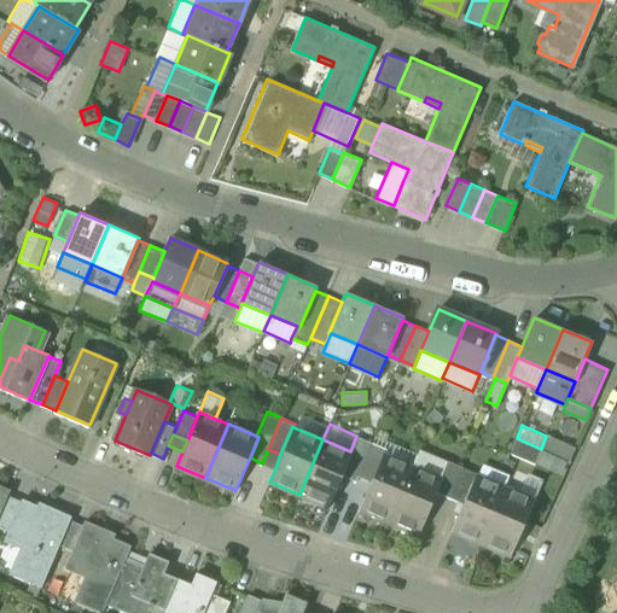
[(385,456),(412,467),(418,453),(376,435),(372,443),(388,449),(385,456)]
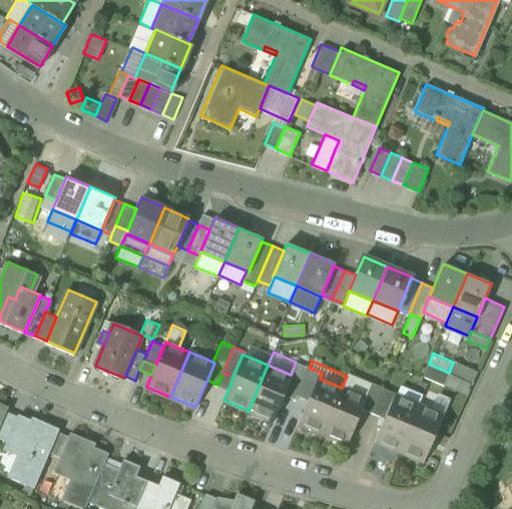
[(296,399),(298,395),(309,368),(296,362),(291,375),(293,375),(286,394),(296,399)]
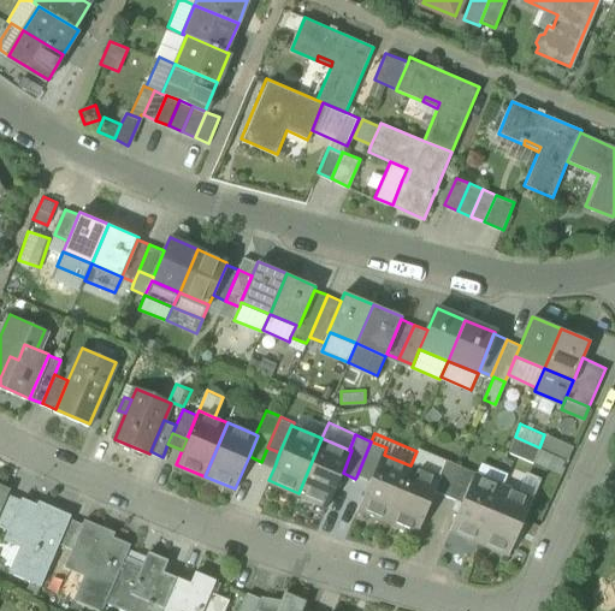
[(544,434),(539,448),(568,460),(574,446),(544,434)]
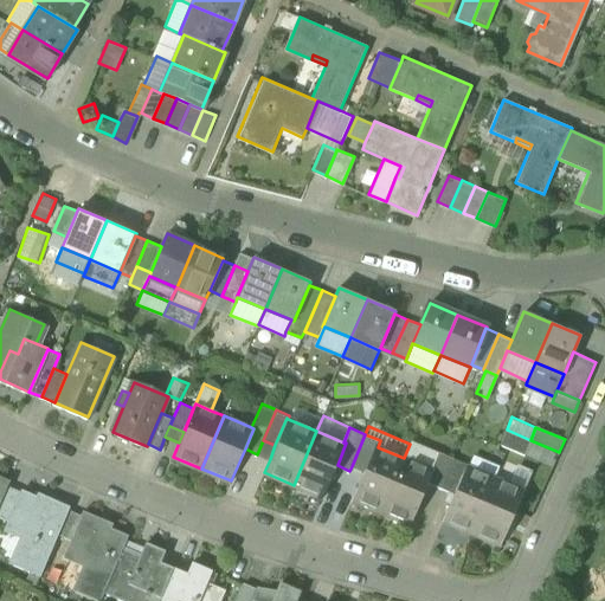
[(501,443),(525,453),(531,440),(507,430),(501,443)]
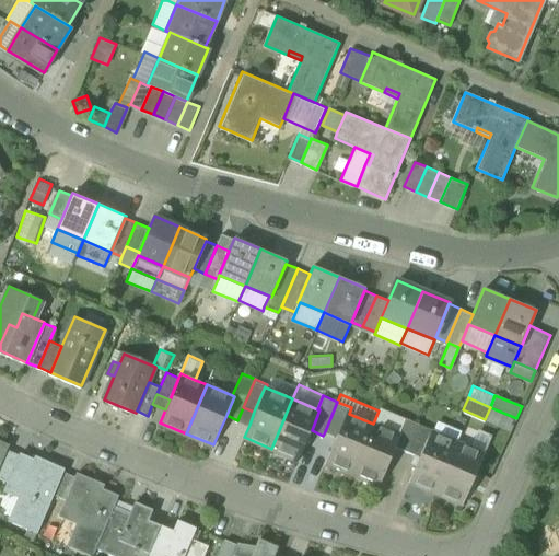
[(317,409),(292,398),(271,449),(299,460),(312,430),(319,409),(317,409)]
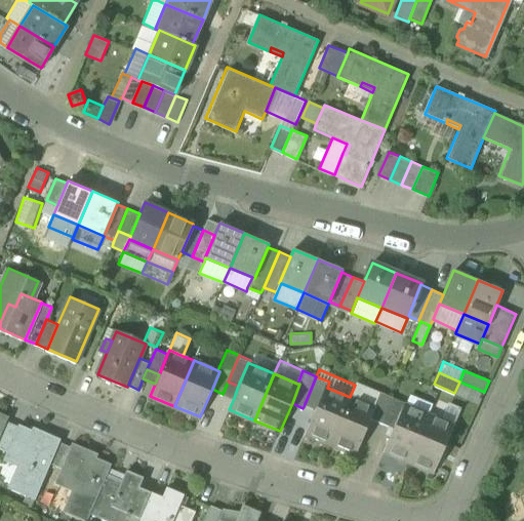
[(329,382),(316,376),(305,404),(316,409),(325,387),(327,388),(329,382)]
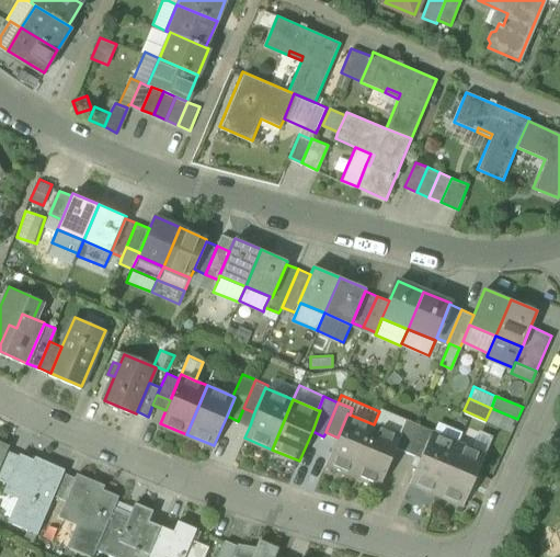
[(243,408),(238,421),(250,425),(254,412),(243,408)]
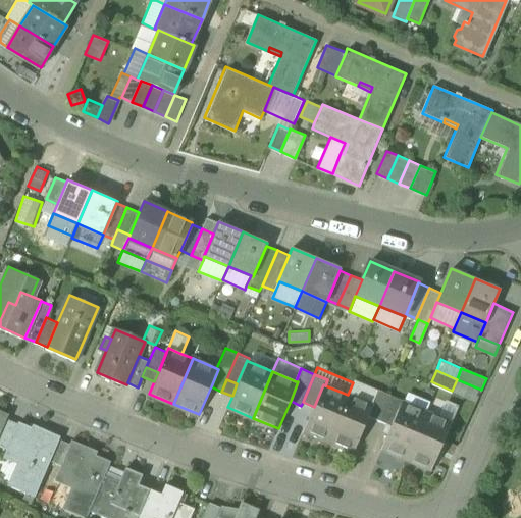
[(355,379),(353,382),(348,395),(371,405),(378,389),(355,379)]
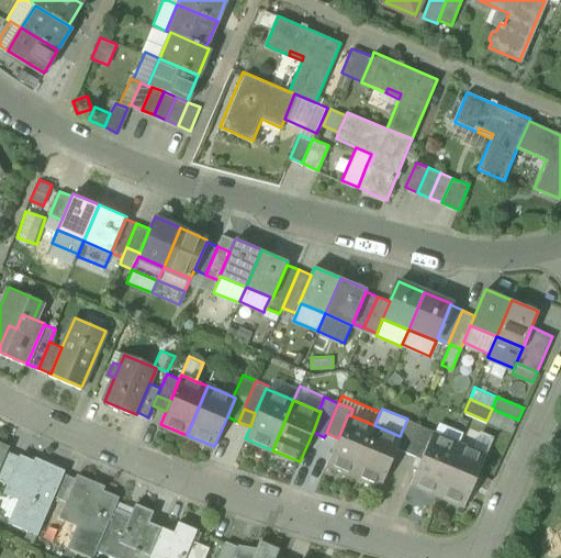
[(518,420),(492,409),(486,421),(513,432),(518,420)]
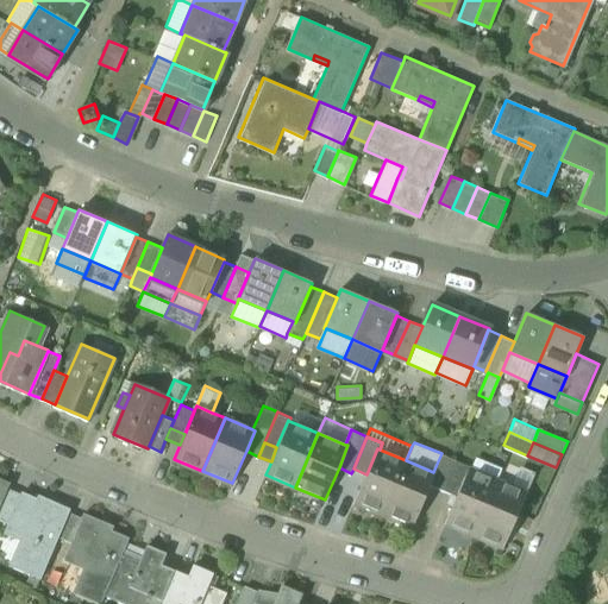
[(355,502),(383,514),(406,460),(380,450),(377,448),(367,474),(355,502)]
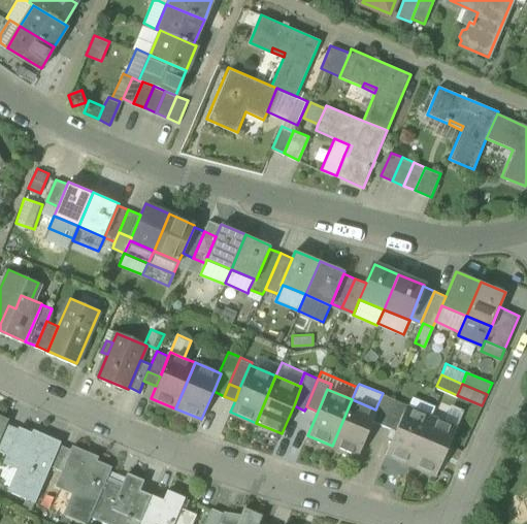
[(372,421),(384,425),(395,399),(383,393),(375,410),(376,410),(372,421)]
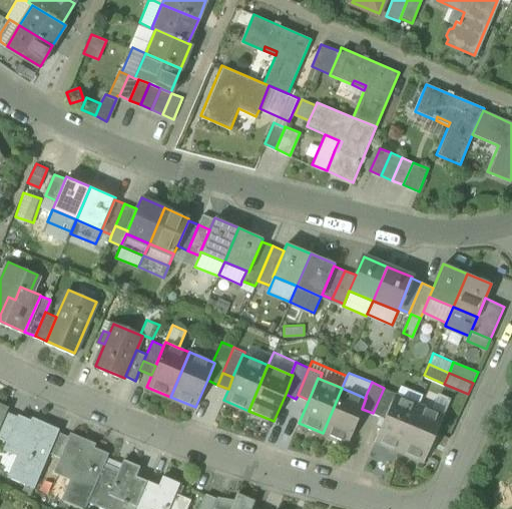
[(400,384),(396,393),(395,395),(419,405),(424,394),(400,384)]
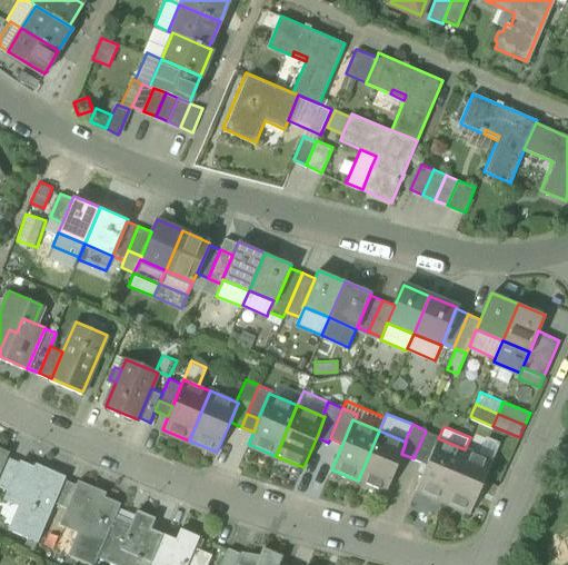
[(405,442),(379,430),(358,481),(385,492),(401,454),(406,442),(405,442)]
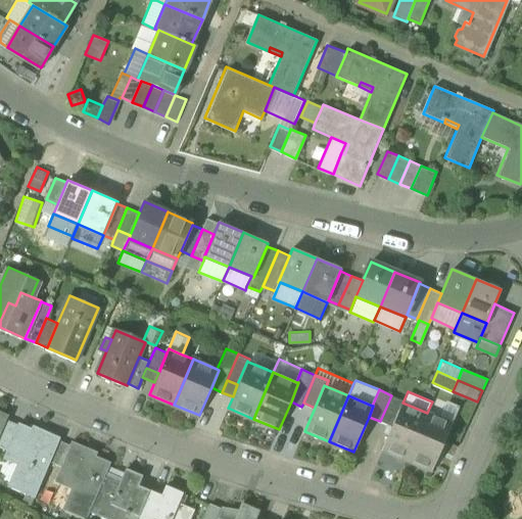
[(404,400),(391,395),(380,421),(391,426),(401,403),(402,403),(404,400)]
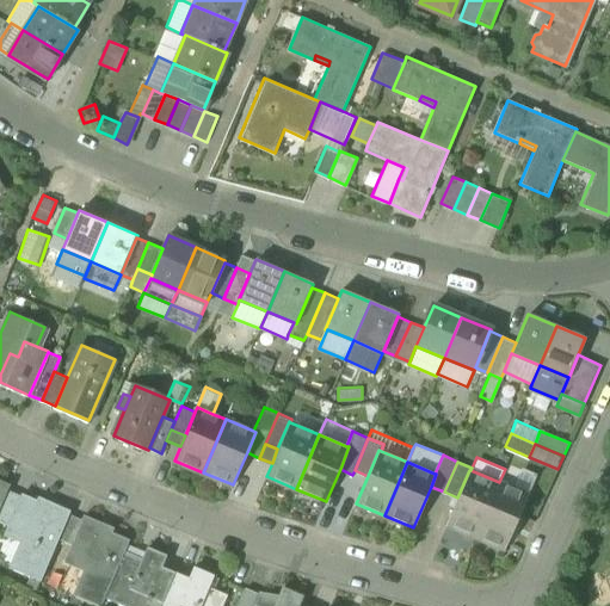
[(519,465),(510,487),(527,494),(536,474),(519,465)]
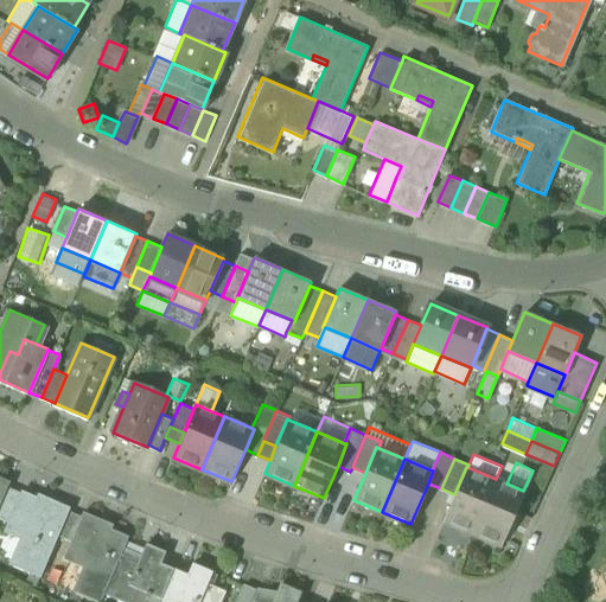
[(444,520),(472,533),(496,479),(467,467),(466,467),(454,494),(444,520)]
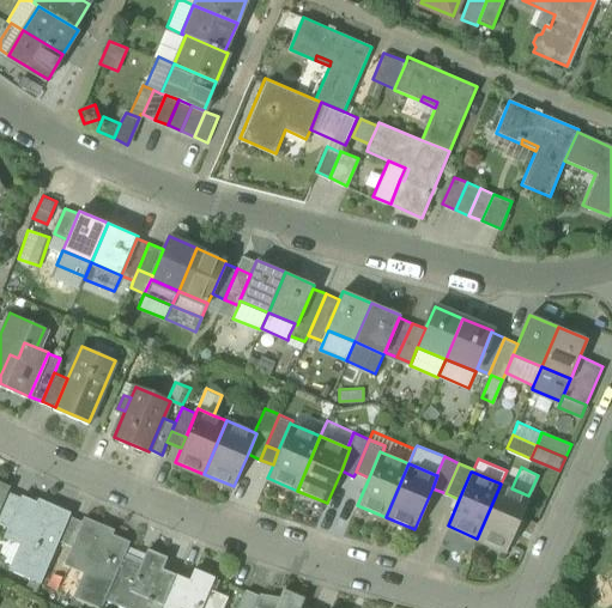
[(0,509),(7,492),(10,486),(0,481),(0,509)]
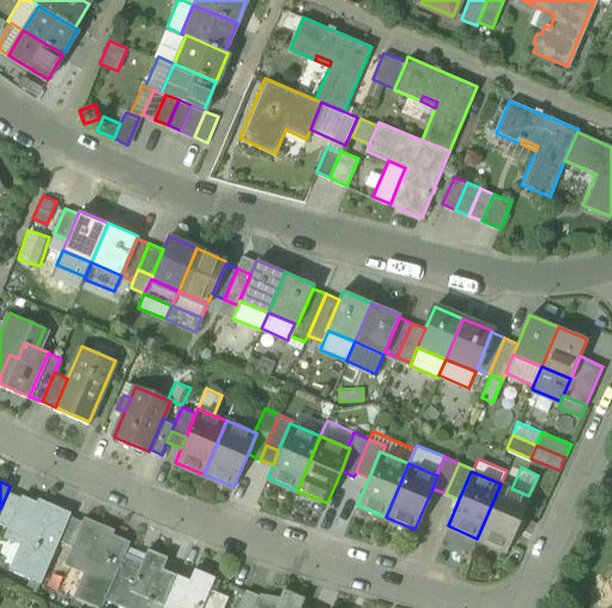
[(506,551),(528,496),(511,488),(501,484),(477,539),(506,551)]
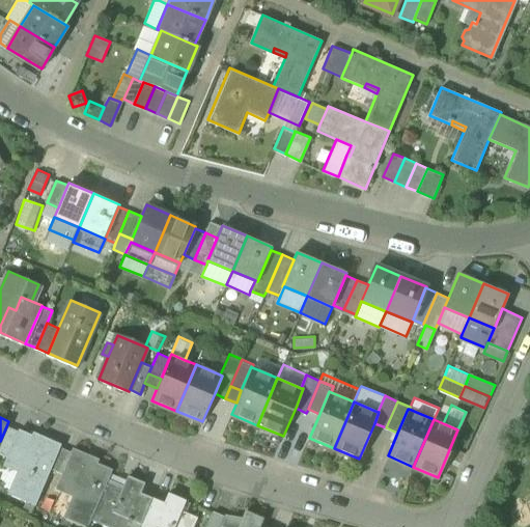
[(0,441),(0,453),(6,456),(17,432),(6,426),(0,441)]
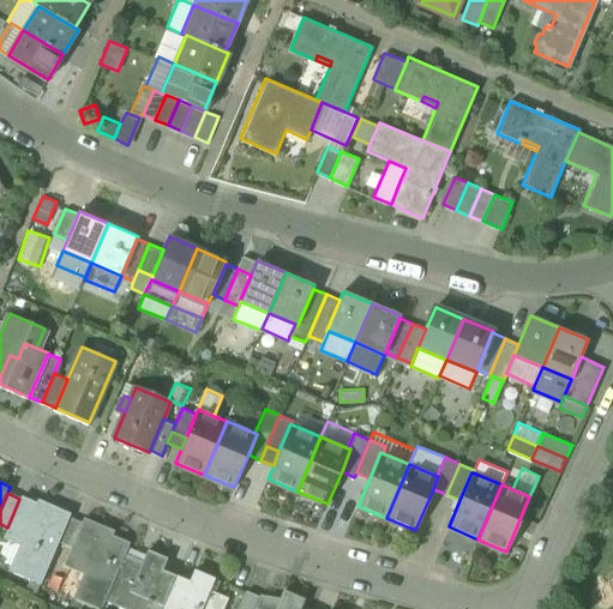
[(14,572),(41,583),(58,542),(68,517),(71,513),(49,504),(44,513),(35,508),(36,504),(20,498),(19,499),(7,528),(5,534),(26,543),(14,572)]
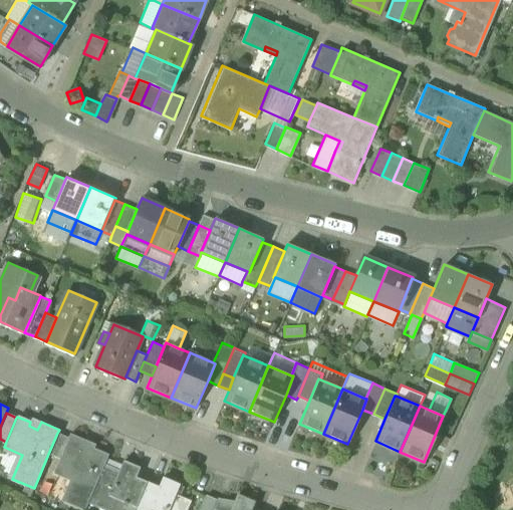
[(48,454),(60,458),(69,437),(57,433),(48,454)]
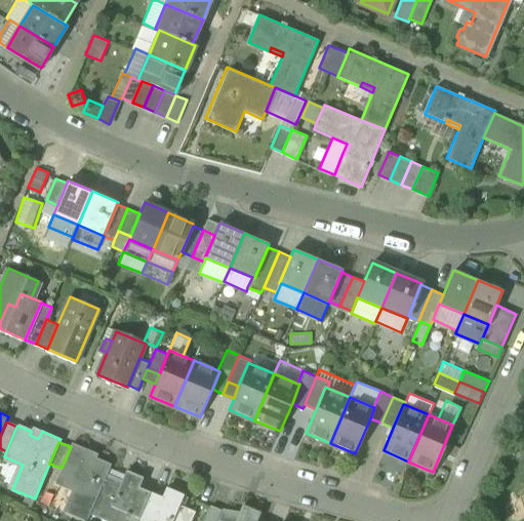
[(86,520),(89,513),(107,474),(111,464),(85,453),(87,449),(72,443),(71,446),(62,468),(56,478),(78,487),(68,513),(86,520)]
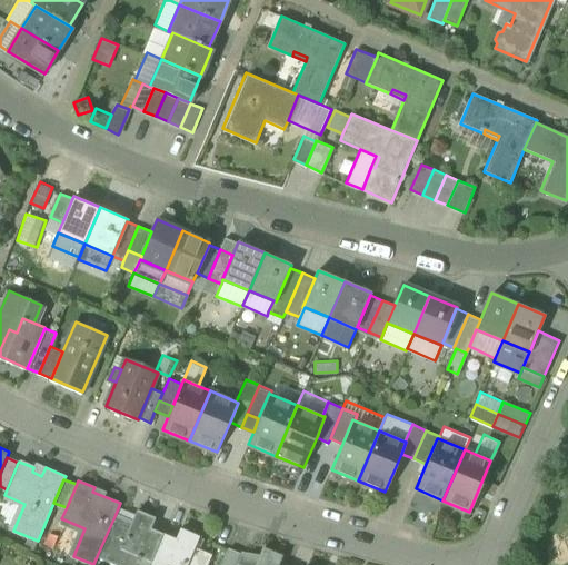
[(131,521),(116,514),(97,556),(117,564),(135,564),(139,557),(151,563),(163,534),(150,528),(155,518),(136,511),(131,521)]
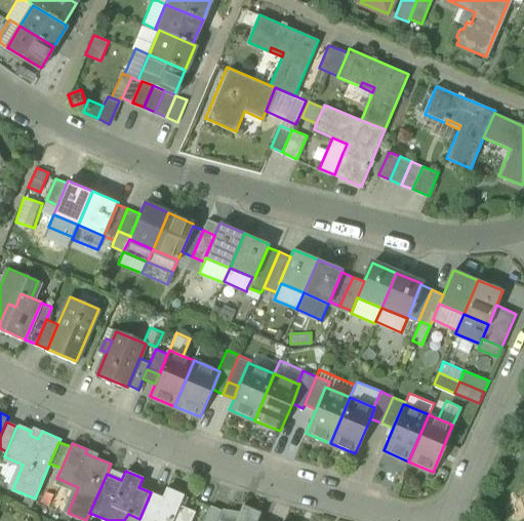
[(163,497),(151,492),(139,519),(145,520),(191,520),(195,511),(179,505),(184,494),(167,487),(163,497)]
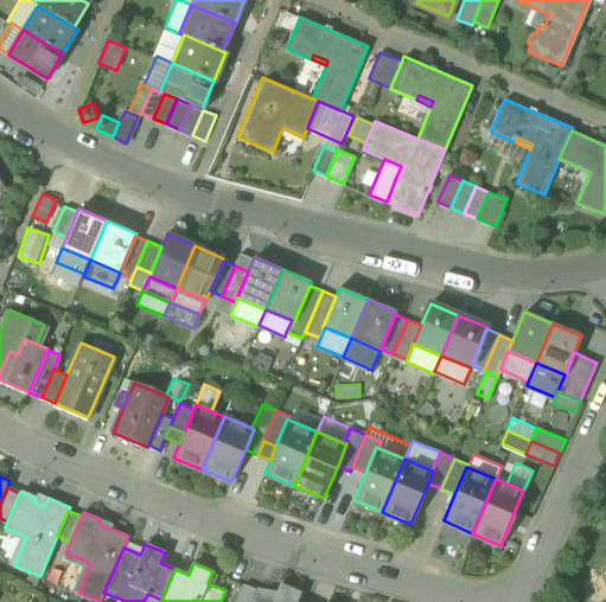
[(236,601),(252,601),(257,588),(244,583),(236,601)]
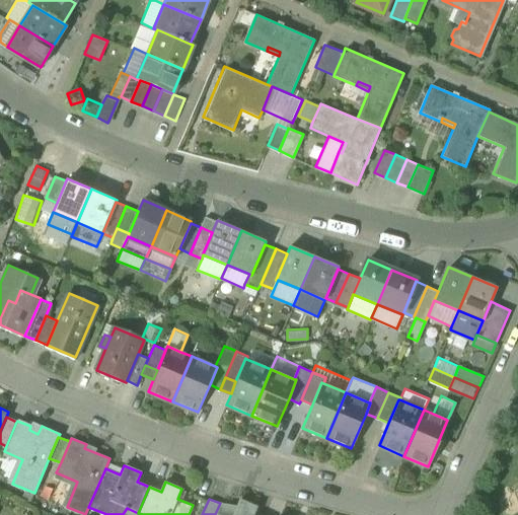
[(253,514),(252,514),(256,505),(240,499),(236,508),(221,502),(220,503),(215,514),(253,514)]
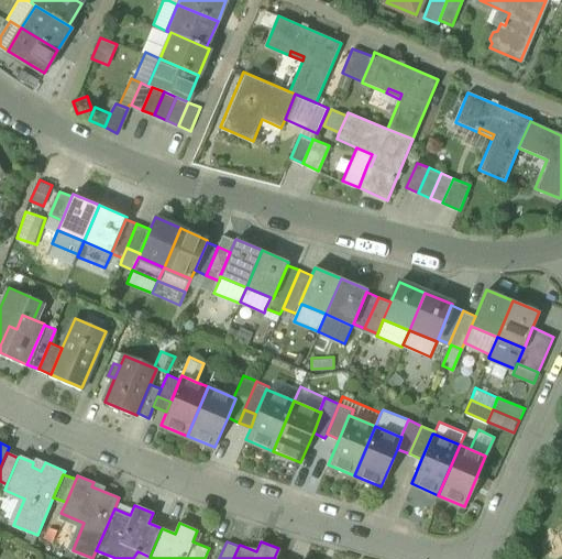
All buildings are outlined.
